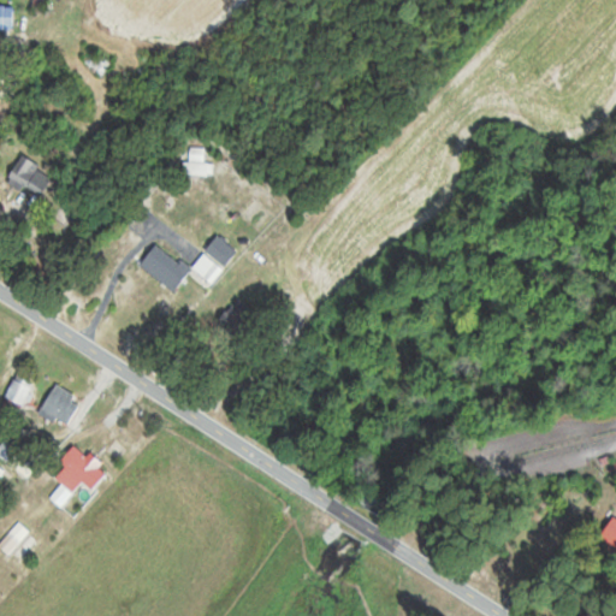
[(46,0),(34,0),(34,12),(46,12),(46,0)]
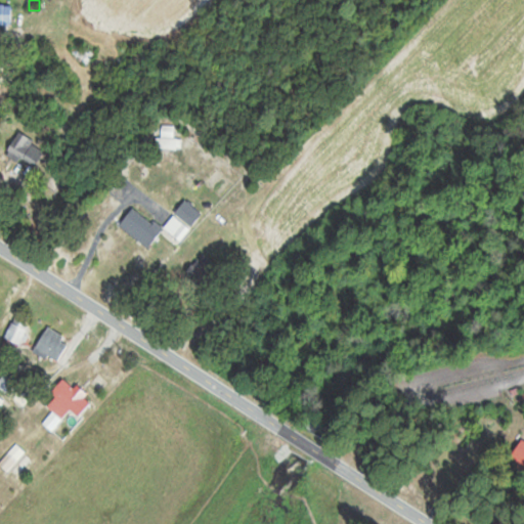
[(13,3),(0,3),(0,24),(13,24),(13,3)]
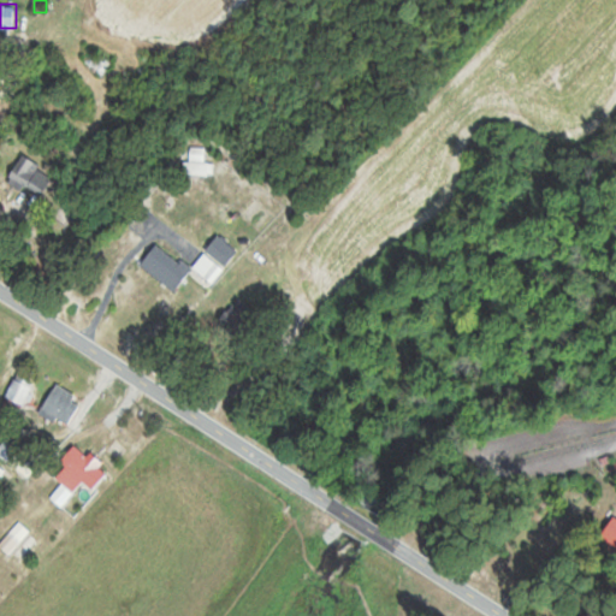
[(10,184),(45,196),(53,170),(19,158),(10,184)]
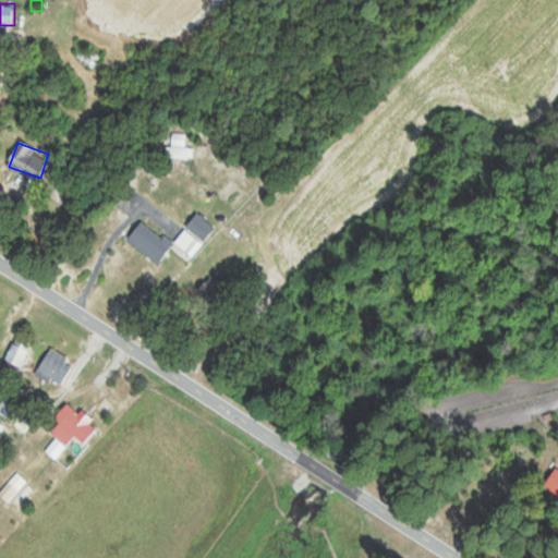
[(193,158),(193,147),(168,146),(168,157),(193,158)]
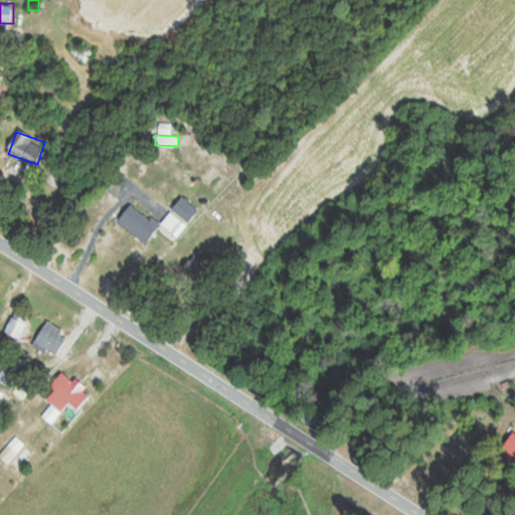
[(148,243),(158,229),(174,241),(198,208),(183,197),(162,225),(132,204),(119,222),(148,243)]
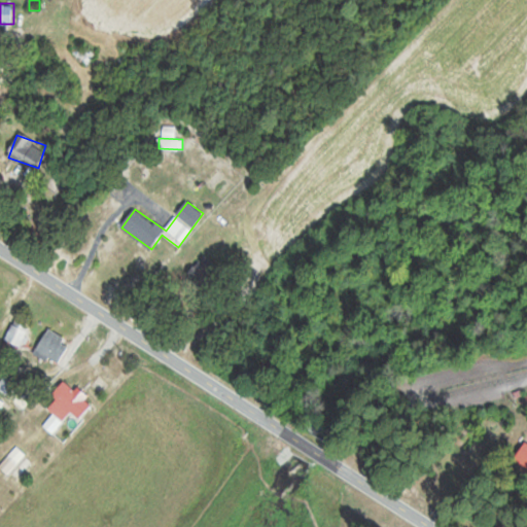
[(31,328),(15,321),(5,341),(21,348),(31,328)]
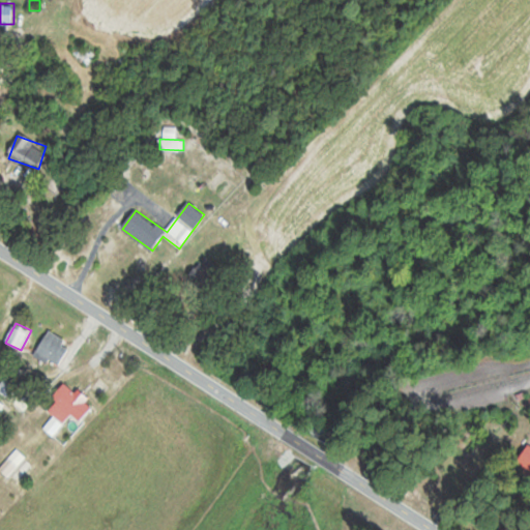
[(62,345),(65,340),(50,330),(37,353),(61,365),(70,349),(62,345)]
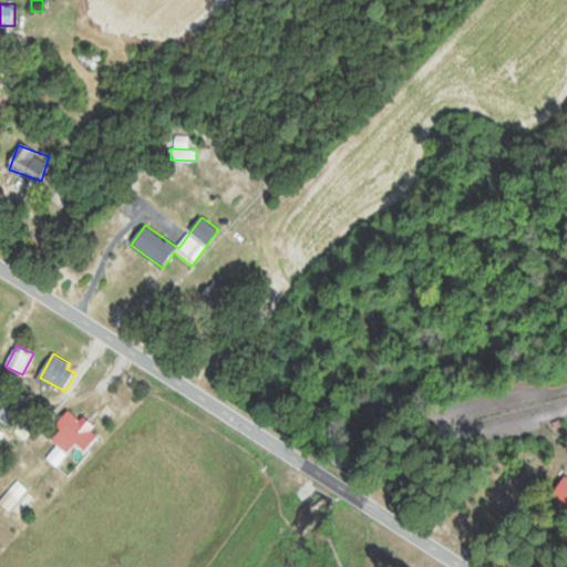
[(54,439),(62,446),(71,436),(88,451),(100,437),(70,411),(55,426),(61,432),(54,439)]
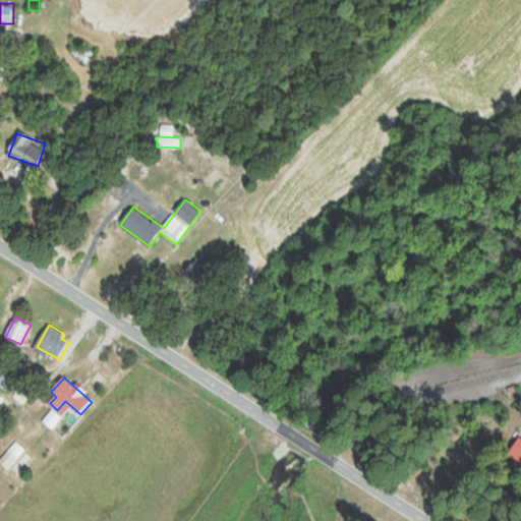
[(520,437),(519,437),(507,462),(520,468),(520,437)]
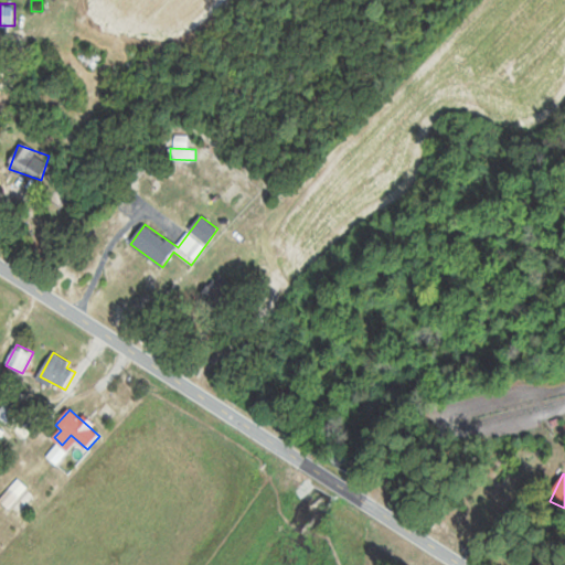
[(0,498),(8,508),(29,489),(20,479),(0,496),(0,498)]
